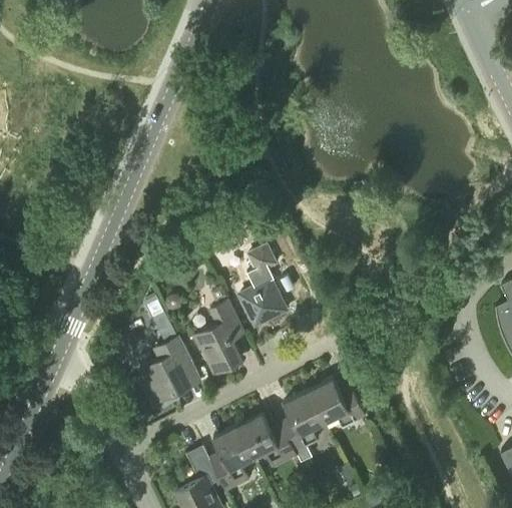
[(249,276),(256,288),(239,296),(254,326),(285,311),(265,272),(277,266),(266,244),(244,255),(253,274),(249,276)]
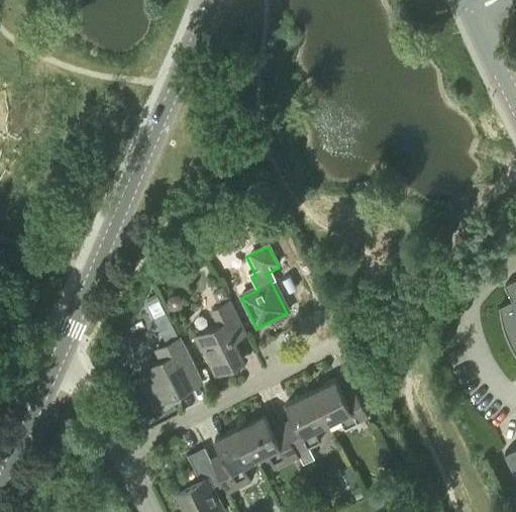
[(510,303),(497,310),(497,315),(497,320),(497,322),(498,327),(499,332),(500,334),(501,339),(503,344),(504,346),(506,351),(509,355),(510,357),(513,362),(514,364),(515,365),(515,449),(504,455),(515,481),(515,282),(503,289),(510,303)]
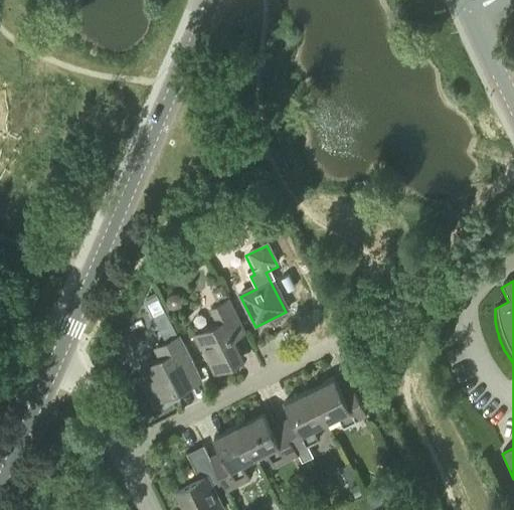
[(145,303),(150,311),(161,306),(157,297),(145,303)]
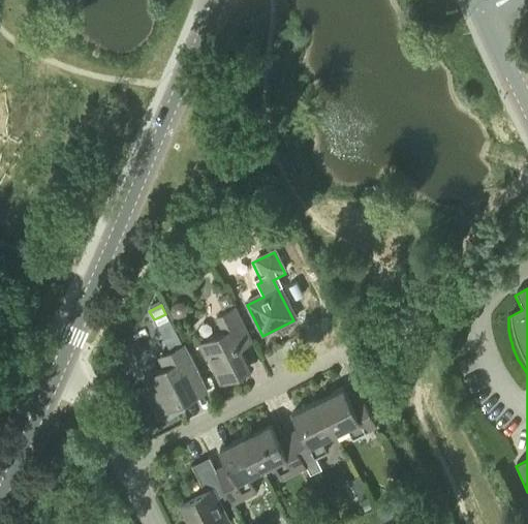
[(216,320),(223,335),(200,346),(220,386),(249,371),(239,350),(251,344),(235,311),(216,320)]
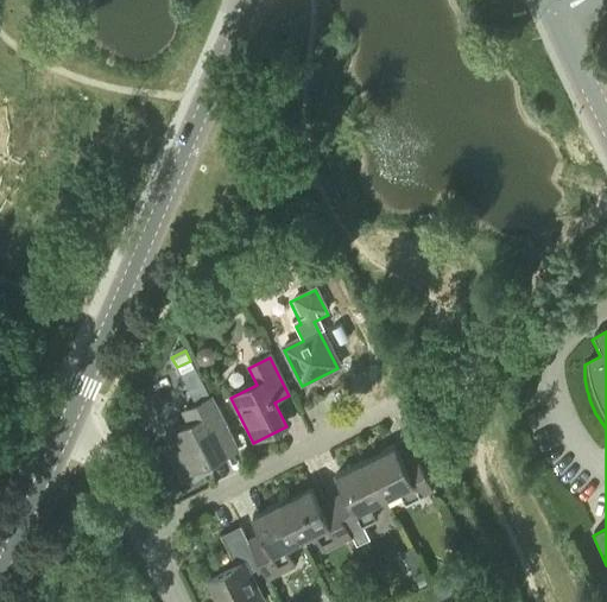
[(181,414),(188,428),(164,439),(184,477),(238,450),(213,399),(181,414)]
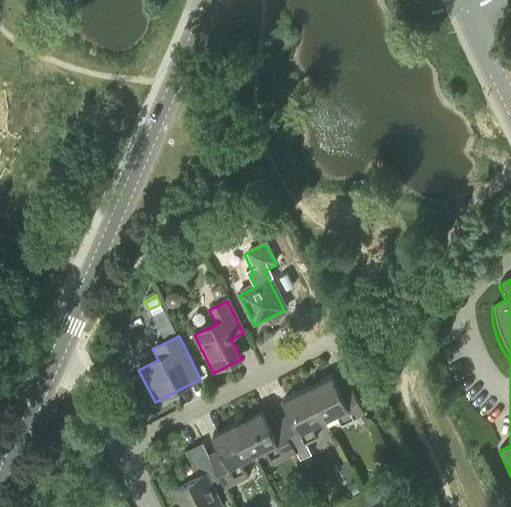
[(332,378),(307,390),(323,421),(335,415),(341,427),(364,415),(352,392),(342,397),(332,378)]
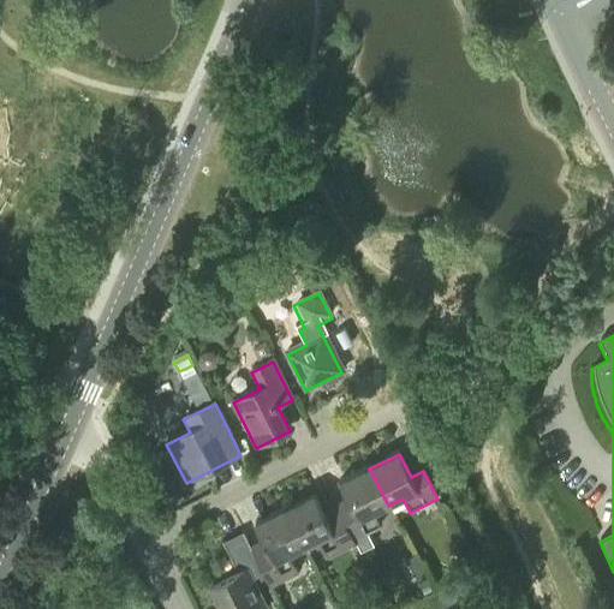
[(388,506),(369,469),(339,484),(350,507),(339,513),(353,541),(380,527),(374,513),(388,506)]
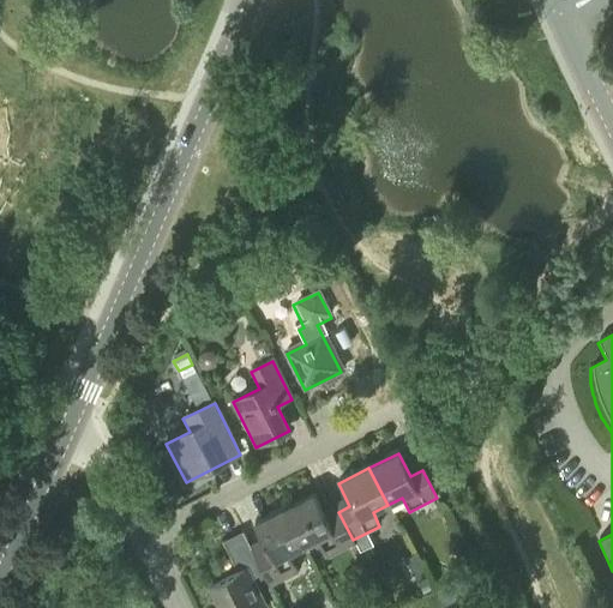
[(353,540),(338,512),(326,518),(314,495),(284,510),(304,548),(319,541),(329,559),(355,546),(353,540)]
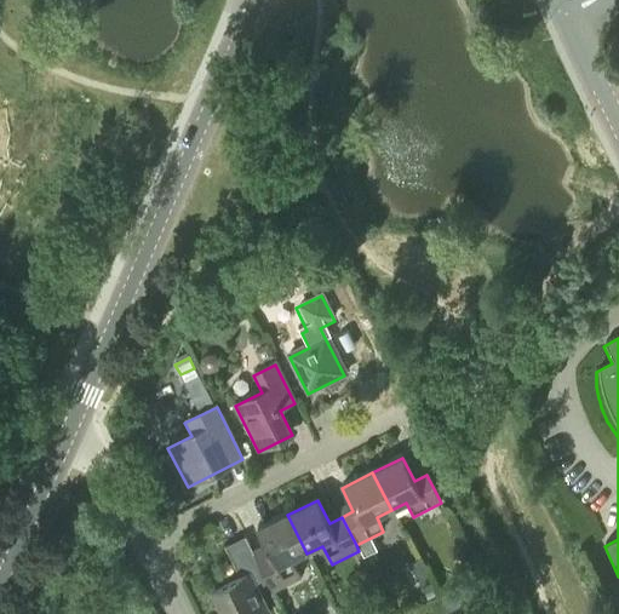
[(257,531),(269,554),(254,560),(268,585),(273,594),(301,580),(292,561),(307,554),(287,515),(257,531)]
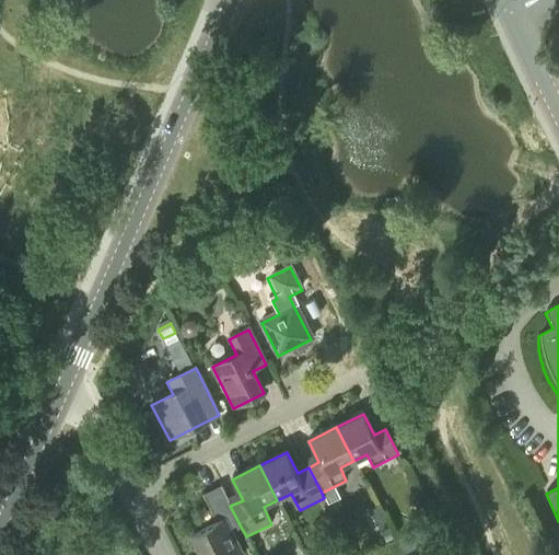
[(204,497),(217,523),(191,535),(200,554),(239,554),(229,535),(242,529),(230,506),(221,488),(204,497)]
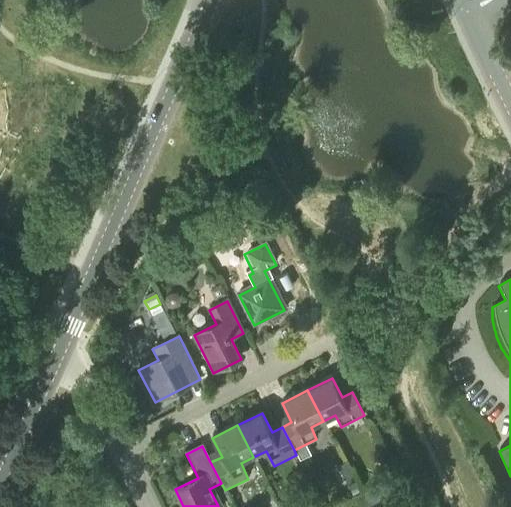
All buildings are outlined.
